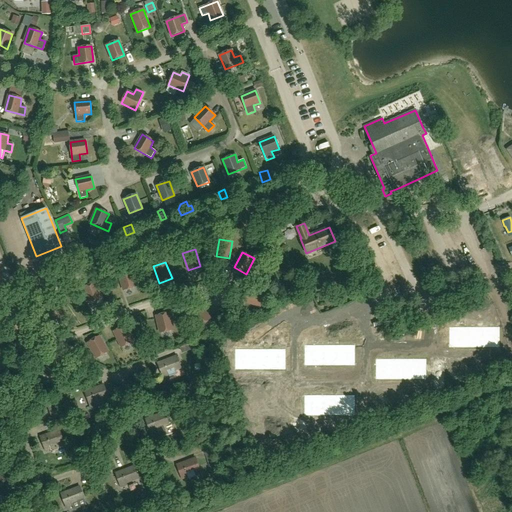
[(124,290),(136,286),(131,269),(118,273),(124,290)]
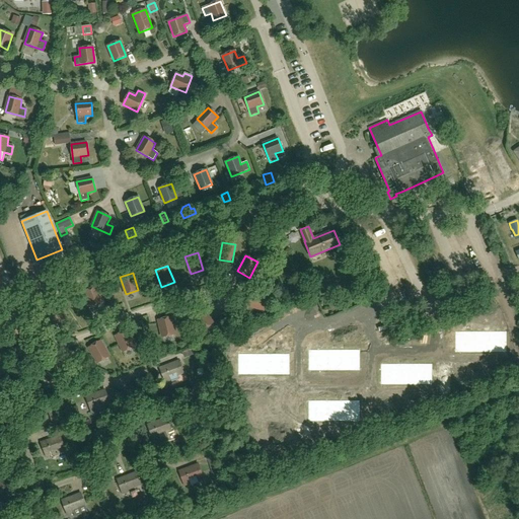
[(90,307),(103,303),(96,286),(84,291),(90,307)]
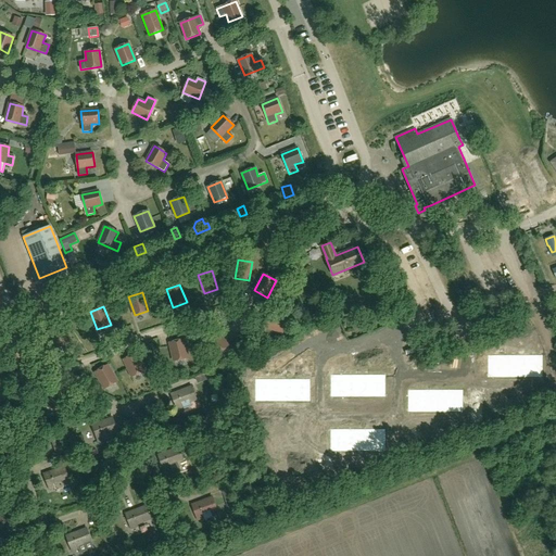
[(282,332),(287,319),(268,314),(264,327),(282,332)]
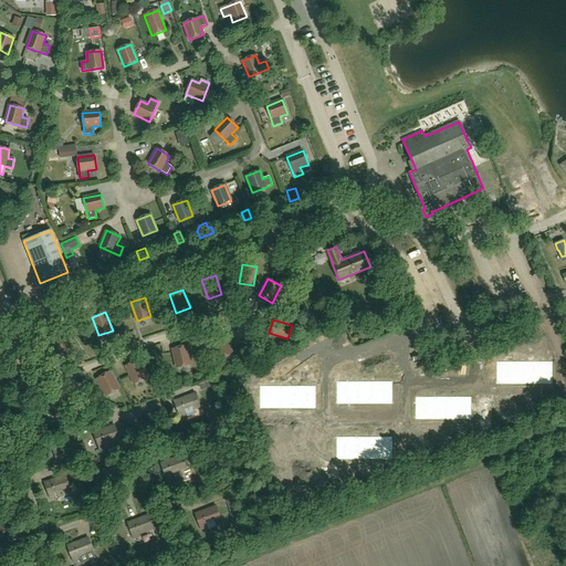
[(58,354),(71,348),(63,331),(50,336),(58,354)]
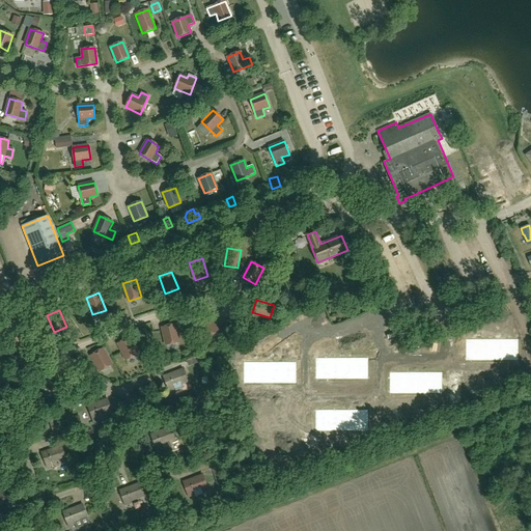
[(207,339),(218,330),(206,316),(196,325),(207,339)]
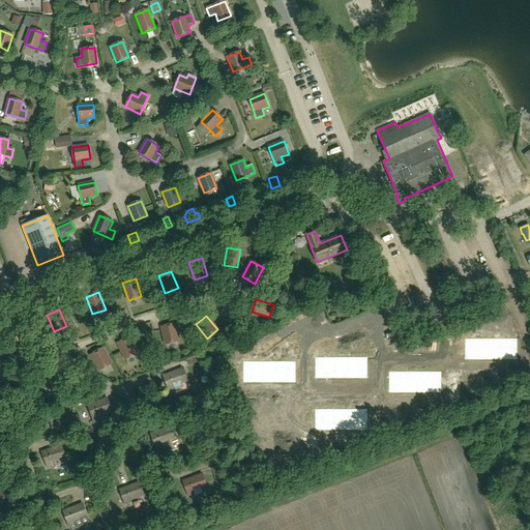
[(166,344),(179,341),(175,323),(162,326),(166,344)]
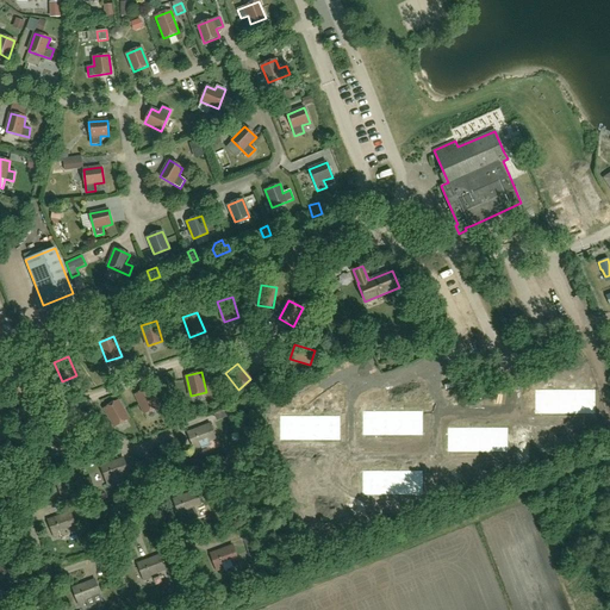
[(144,414),(159,406),(150,387),(136,394),(144,414)]
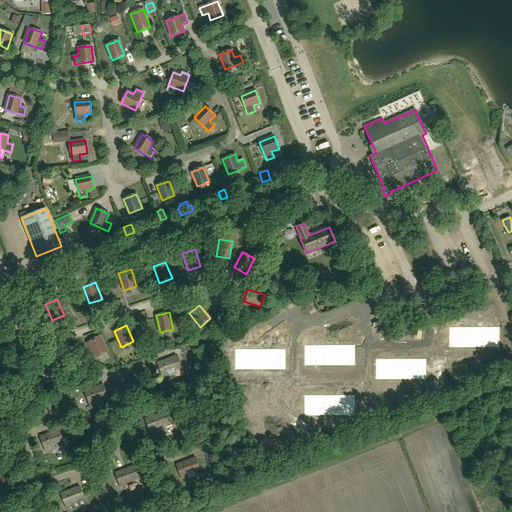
[(449,327),(449,348),(500,347),(499,326),(449,327)]
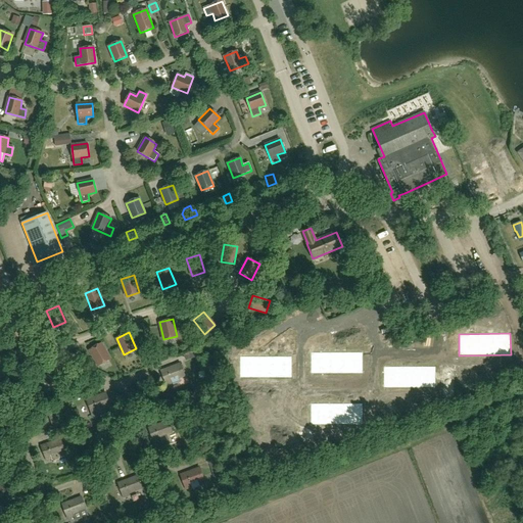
[(98,366),(110,359),(101,343),(89,349),(98,366)]
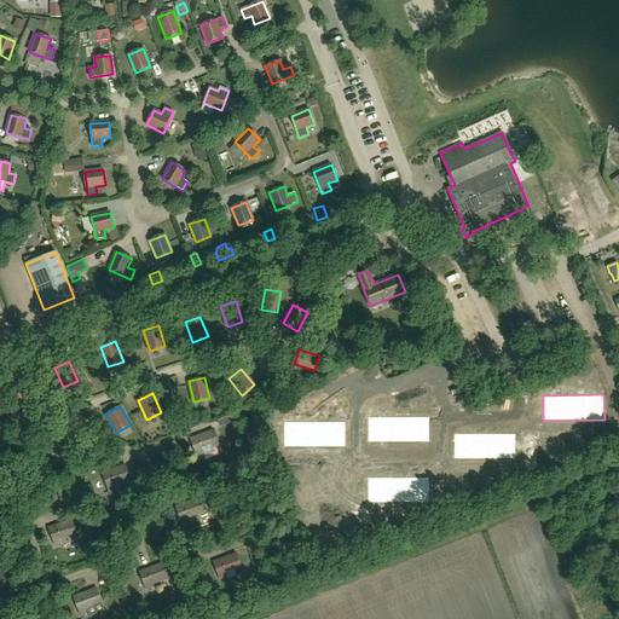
[(29,434),(41,424),(28,409),(16,418),(29,434)]
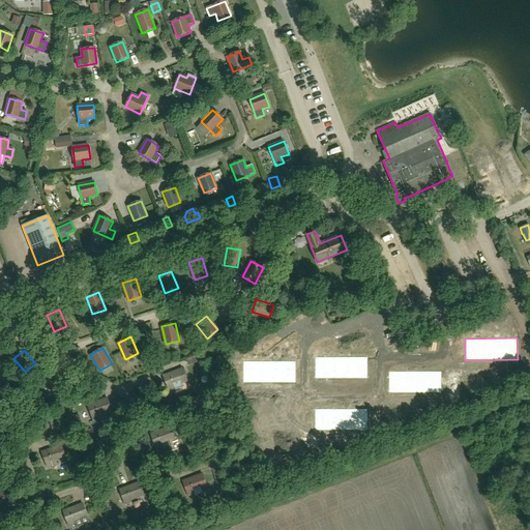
[(315,356),(315,378),(369,378),(369,356),(315,356)]
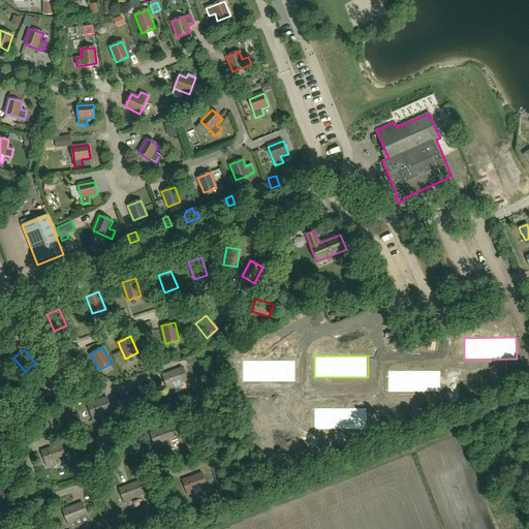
[(294,363),(243,362),(243,381),(294,382),(294,363)]
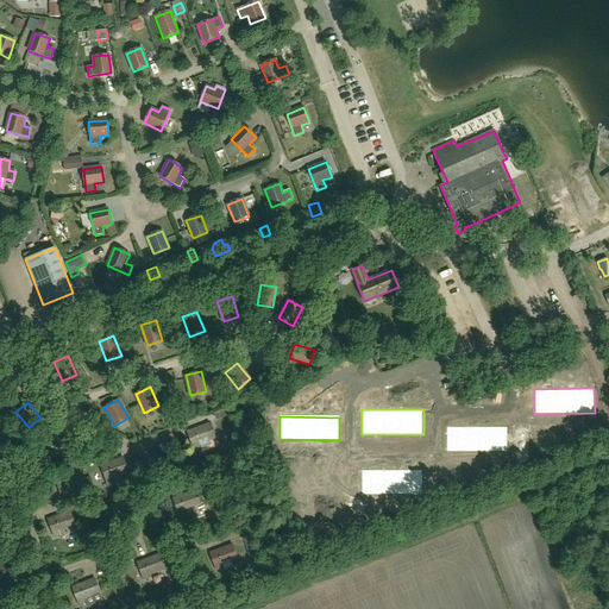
[(194,449),(201,446),(200,444),(215,438),(209,425),(187,433),(194,449)]
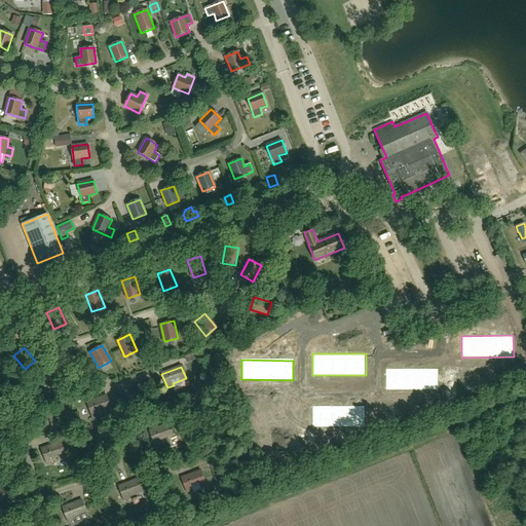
[(58,390),(65,374),(52,368),(45,384),(58,390)]
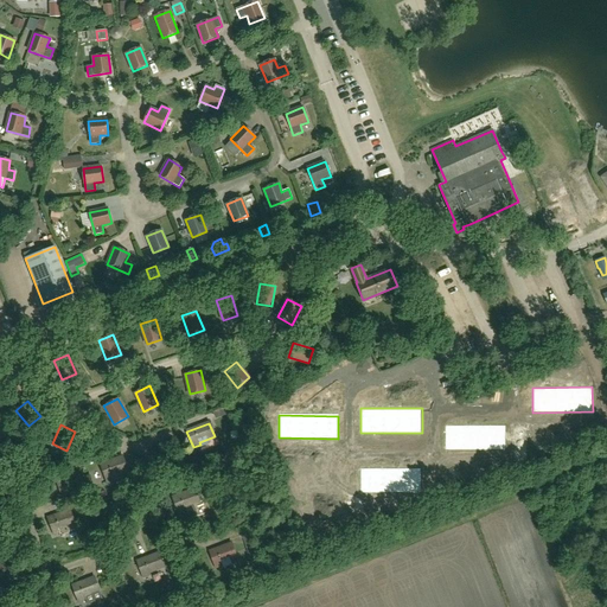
[(446,426),(446,449),(505,449),(505,426),(446,426)]
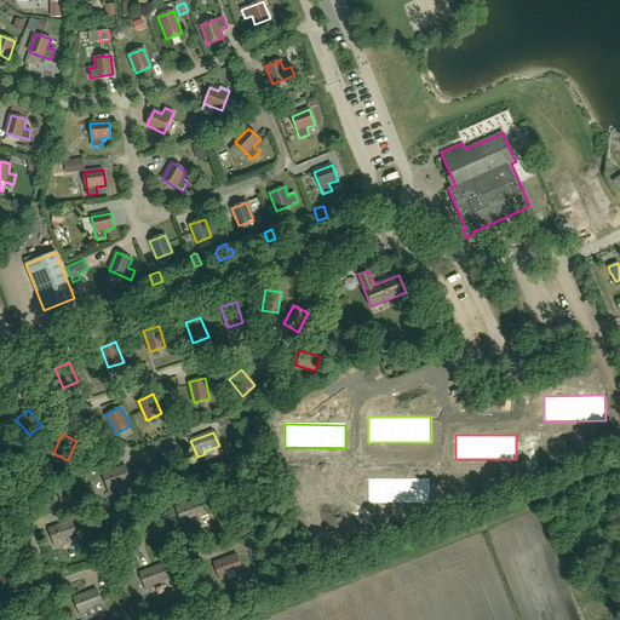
[(109,492),(116,489),(115,486),(131,480),(126,466),(103,475),(109,492)]
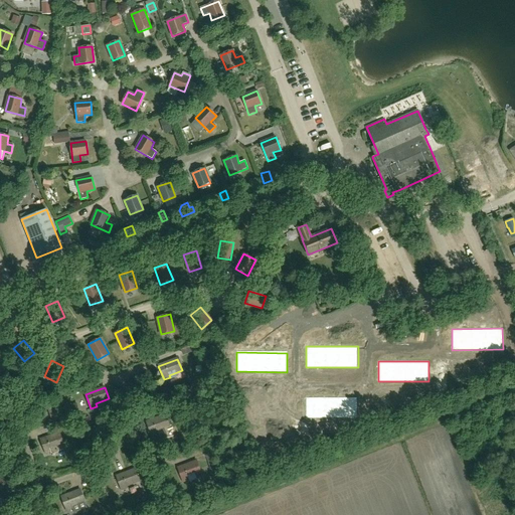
[(305,397),(305,418),(357,417),(357,396),(305,397)]
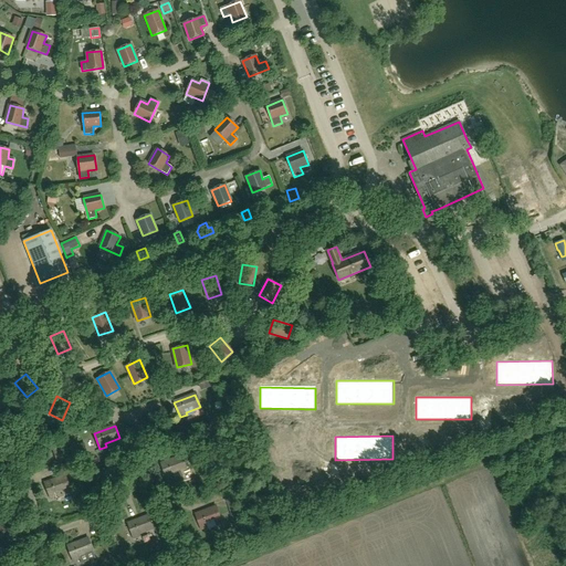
[(166,479),(173,477),(173,474),(186,469),(181,457),(160,464),(166,479)]
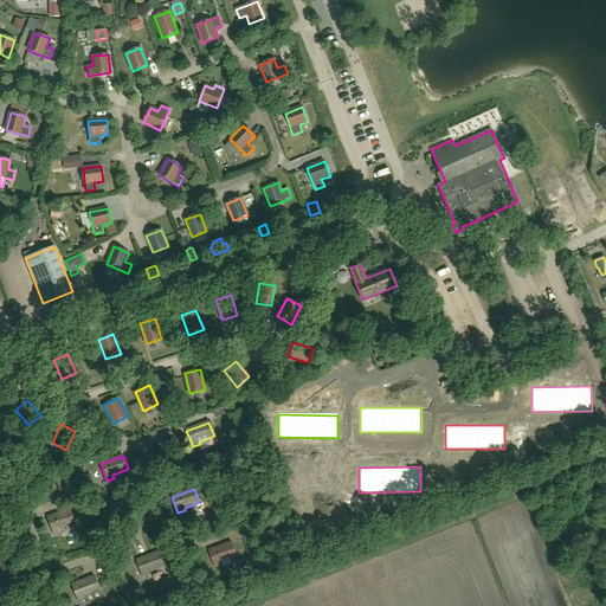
[(69,533),(70,529),(76,527),(70,509),(47,517),(53,534),(59,532),(60,533),(63,534),(69,533)]
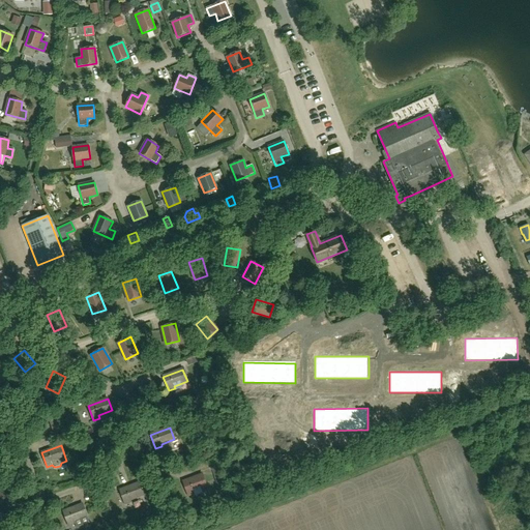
[(216,483),(223,481),(218,469),(212,472),(216,483)]
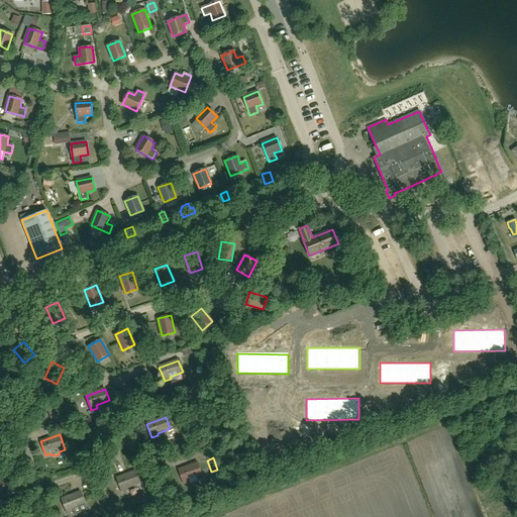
[(184,484),(190,482),(189,480),(202,475),(198,462),(178,470),(184,484)]
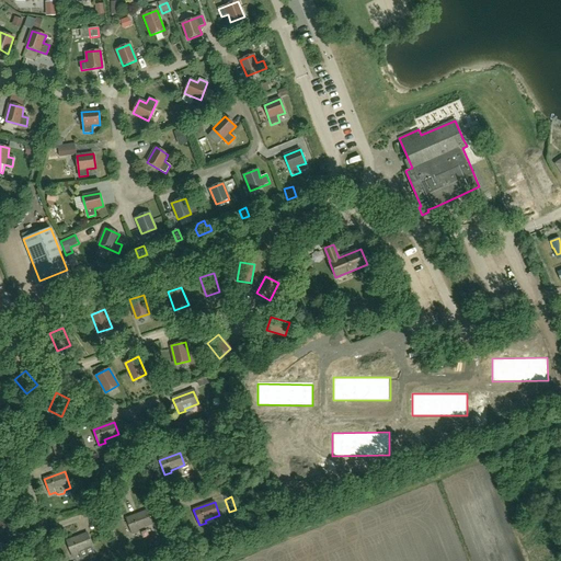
[(133,534),(138,531),(138,529),(152,524),(147,512),(126,519),(133,534)]
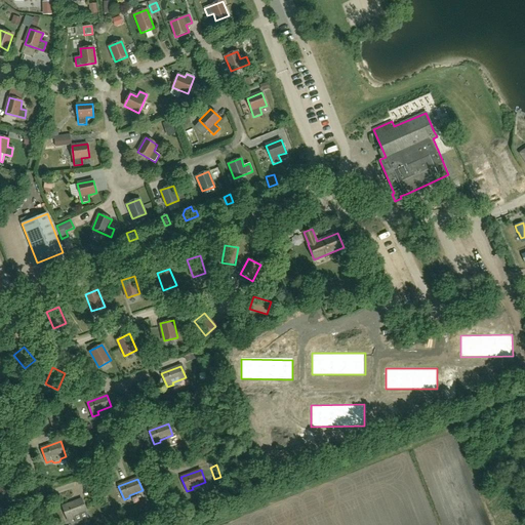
[(0,505),(6,502),(5,500),(18,495),(14,484),(0,488),(0,505)]
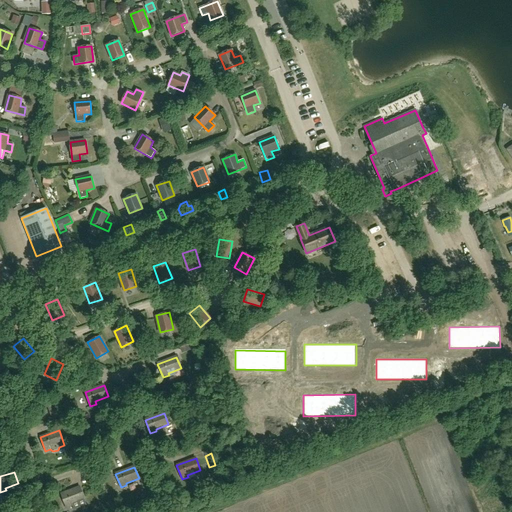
[(66,508),(72,506),(71,503),(84,499),(80,487),(61,494),(66,508)]
